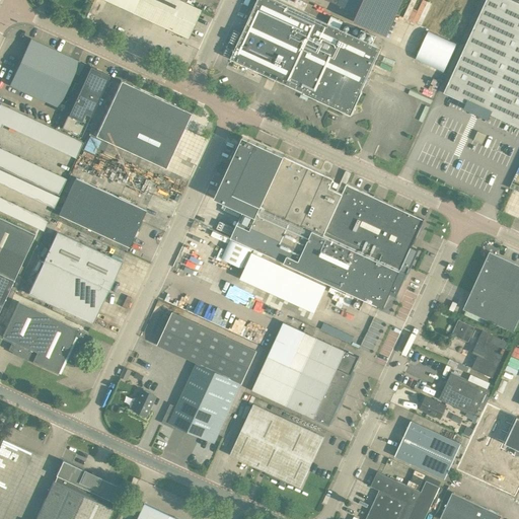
[(201,10),(179,0),(104,0),(188,39),(201,10)]
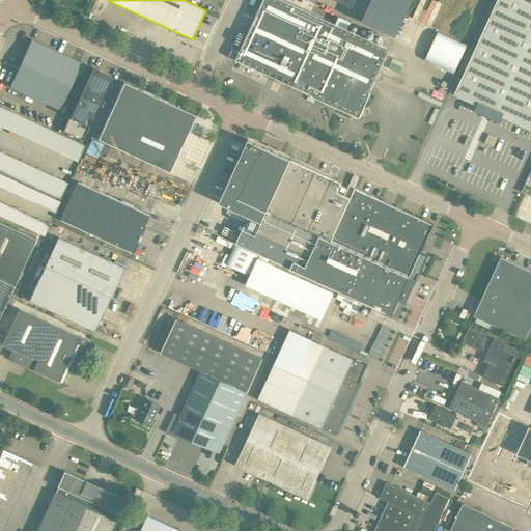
[(369,30),(366,37),(358,34),(361,27),(339,18),(336,24),(283,0),(262,0),(254,21),(249,31),(235,60),(311,94),(310,95),(320,100),(323,104),(326,103),(350,113),(351,117),(355,115),(359,117),(361,113),(365,112),(364,108),(370,93),(369,93),(390,49),(381,45),(385,36),(369,30)]
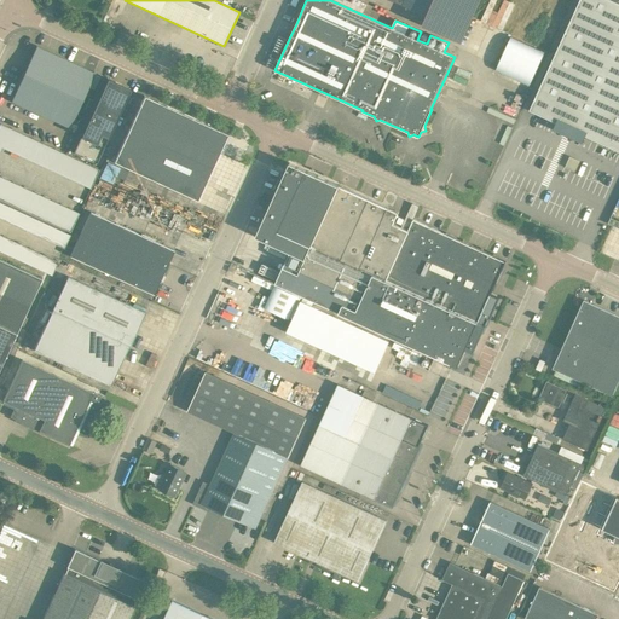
[(392,0),(426,16),(422,25),(461,44),(480,0),(392,0)]
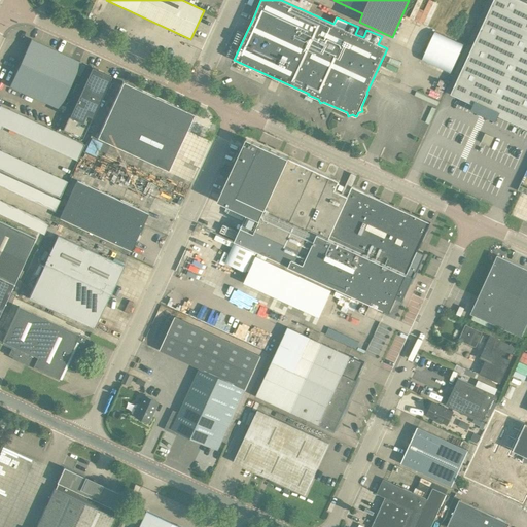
[(411,15),(433,26),(444,5),(432,0),(426,0),(422,9),(415,6),(411,15)]
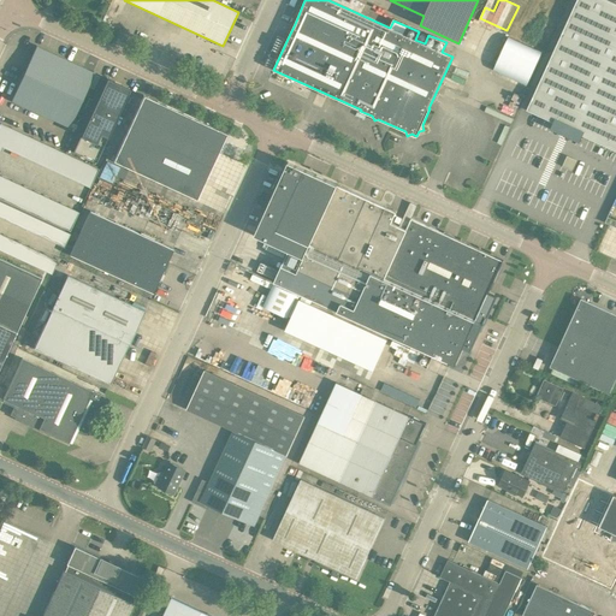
[(575,0),(526,110),(615,150),(615,1),(611,0),(575,0)]
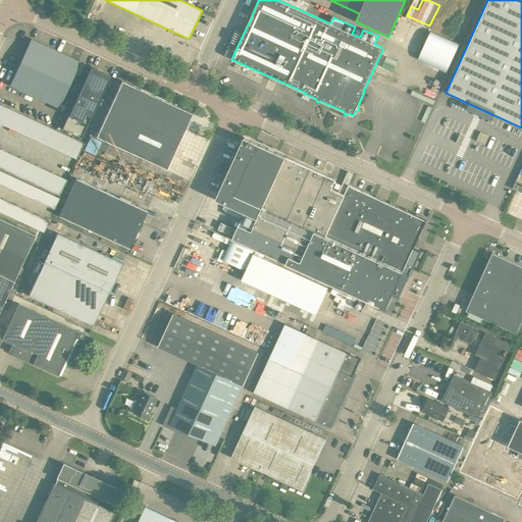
[(460,44),(431,31),(418,59),(447,72),(460,44)]
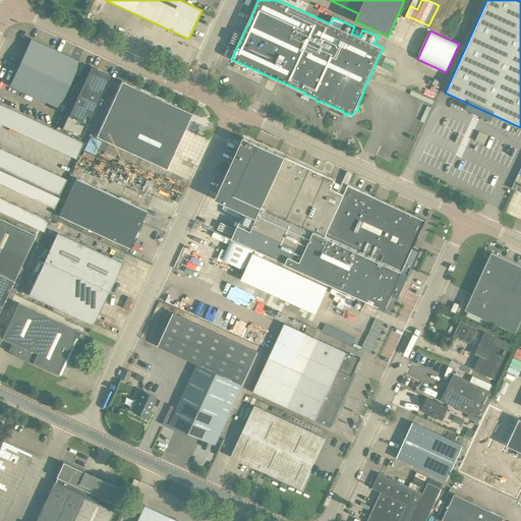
[(23,54),(9,85),(58,108),(79,61),(41,44),(41,43),(31,39),(23,54)]
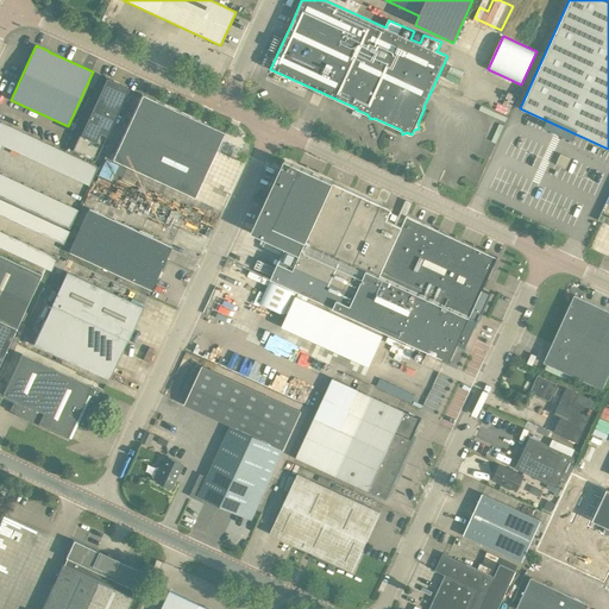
[(127,88),(121,85),(105,77),(71,151),(94,161),(127,88)]
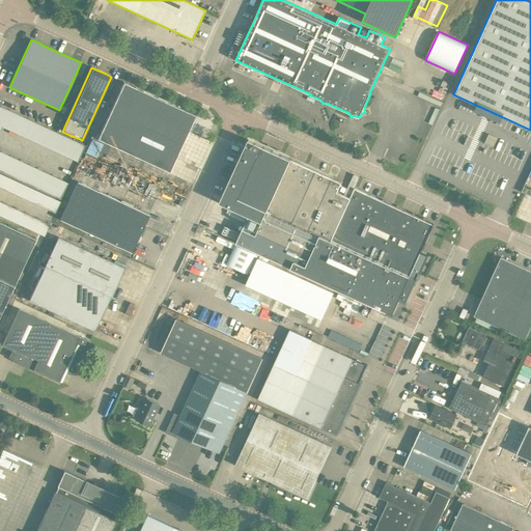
[(123,82),(122,85),(98,138),(169,171),(195,115),(123,82)]
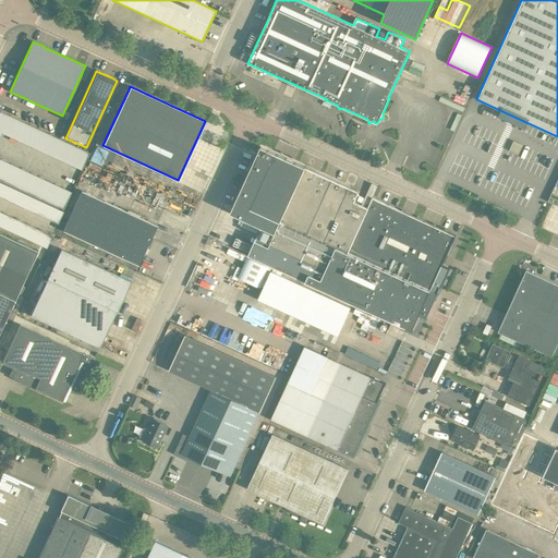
[(0,136),(2,133),(12,137),(20,120),(0,110),(0,136)]
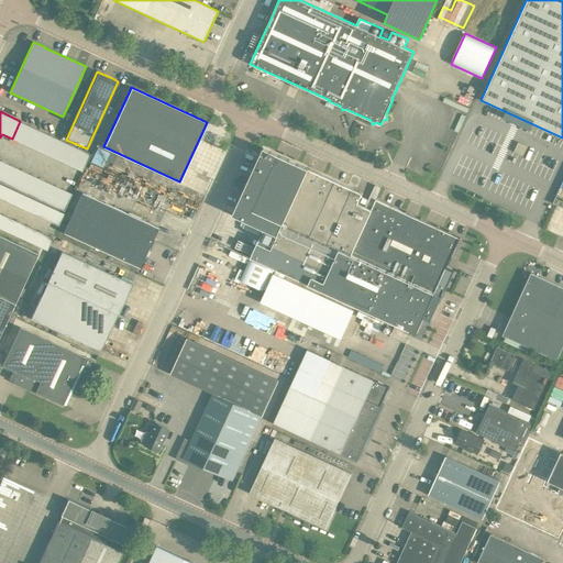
[(12,139),(22,143),(30,125),(20,121),(12,139)]
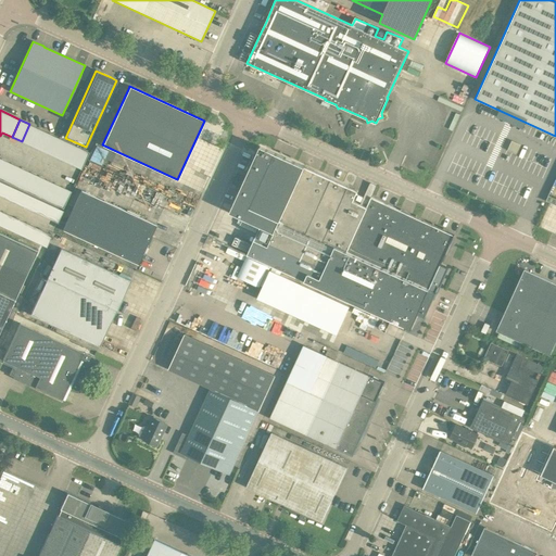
[(22,141),(32,146),(39,129),(29,124),(22,141)]
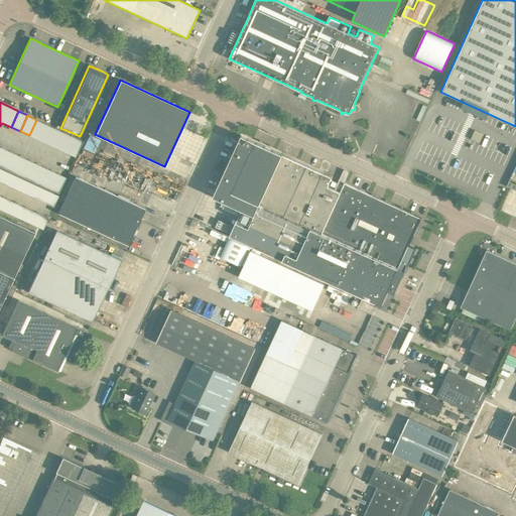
[(29,135),(38,140),(45,124),(36,120),(29,135)]
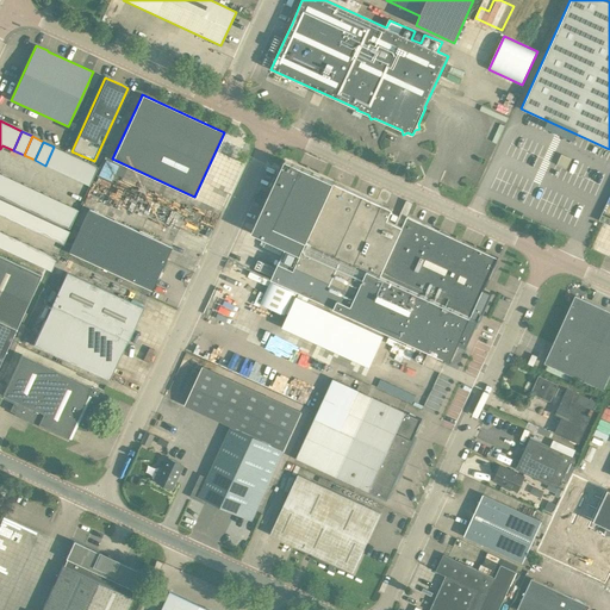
[(45,166),(56,170),(64,151),(54,147),(45,166)]
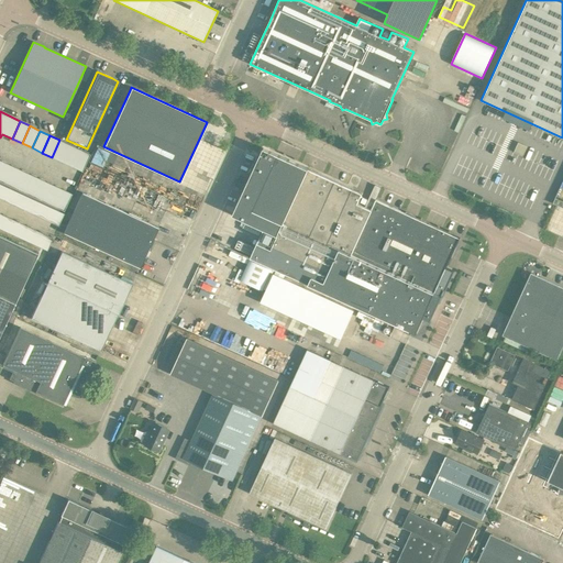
[(52,157),(62,162),(69,144),(59,140),(52,157)]
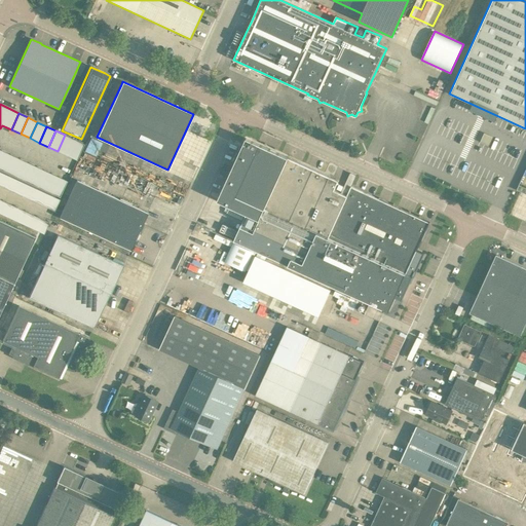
[(58,151),(67,155),(74,140),(65,135),(58,151)]
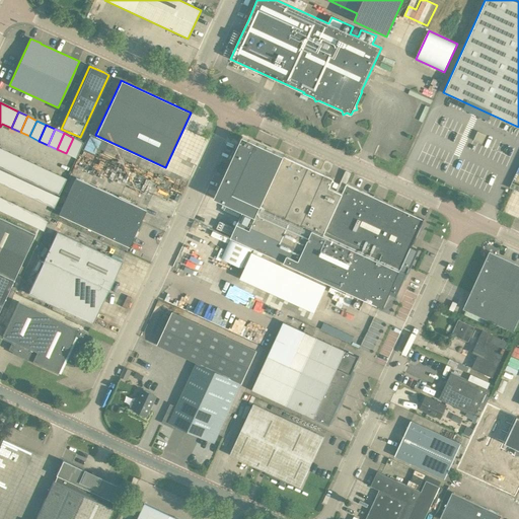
[(217,192),(215,198),(243,211),(231,237),(245,244),(245,245),(230,239),(221,257),(242,268),(250,248),(249,247),(250,246),(255,248),(253,252),(252,251),(240,278),(314,311),(326,286),(261,255),(262,251),(274,257),(277,258),(323,280),(348,291),(366,299),(378,304),(377,304),(383,307),(390,292),(395,295),(396,296),(408,273),(406,273),(409,268),(411,269),(418,250),(419,250),(412,246),(424,219),(423,219),(409,212),(394,206),(384,201),(373,196),(346,183),(342,193),(329,188),(334,177),(284,155),(242,137),(240,142),(238,145),(217,192)]
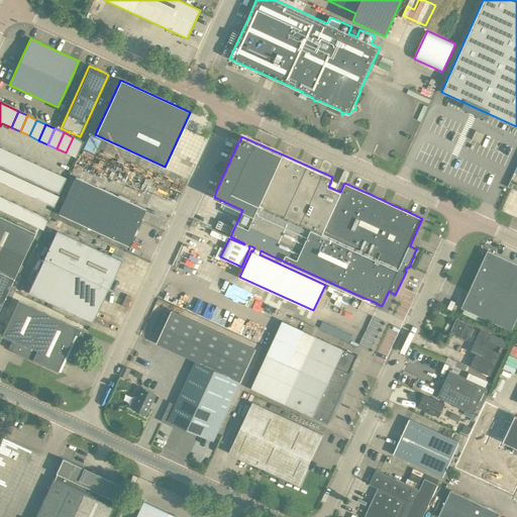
[(75,158),(83,141),(73,137),(66,152),(75,158)]
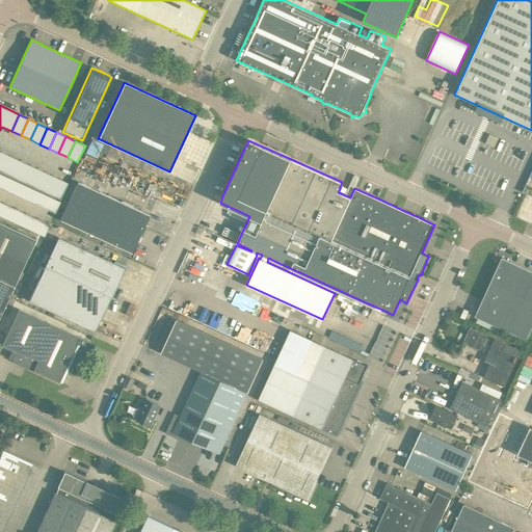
[(0,154),(0,170),(3,173),(10,156),(1,152),(0,154)]
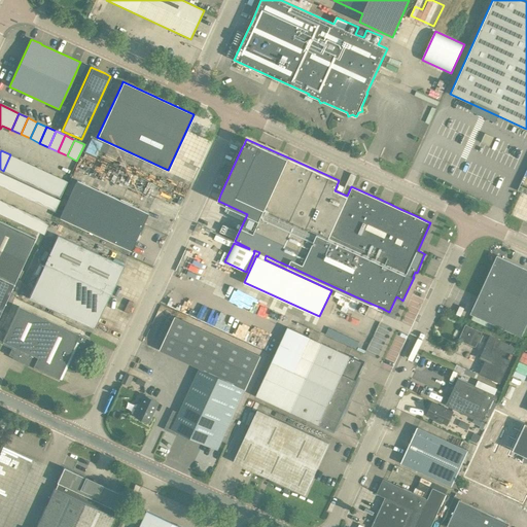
[(3,171),(12,175),(20,159),(10,154),(3,171)]
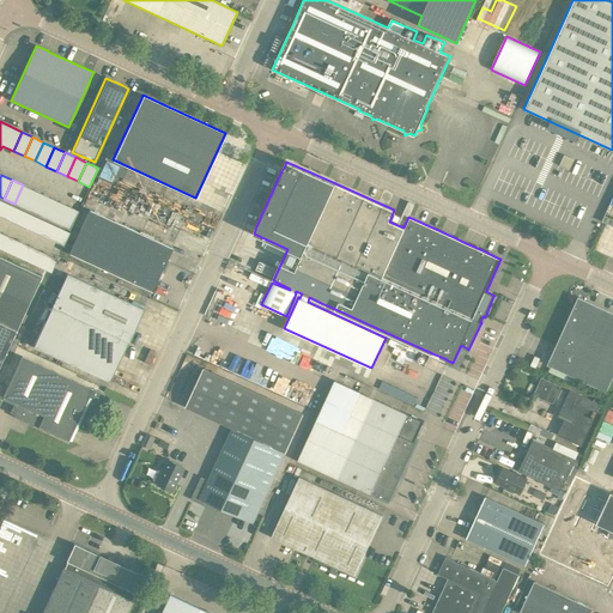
[(14,204),(25,210),(34,190),(23,184),(14,204)]
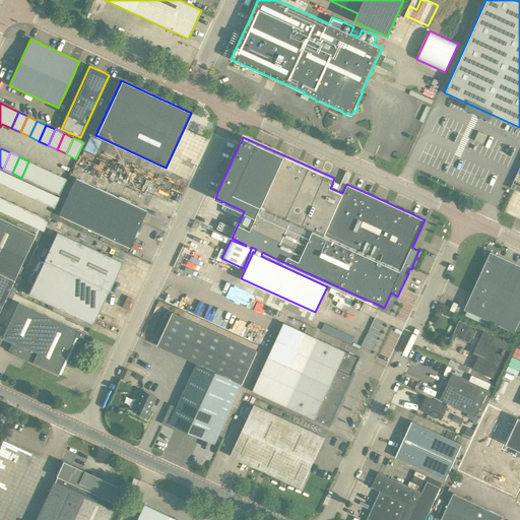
[(21,178),(28,181),(37,165),(28,161),(21,178)]
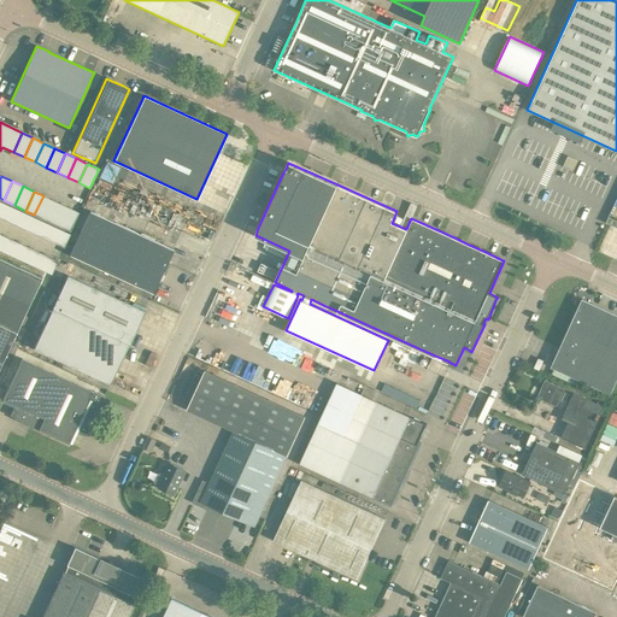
[(34,215),(43,218),(52,200),(43,195),(34,215)]
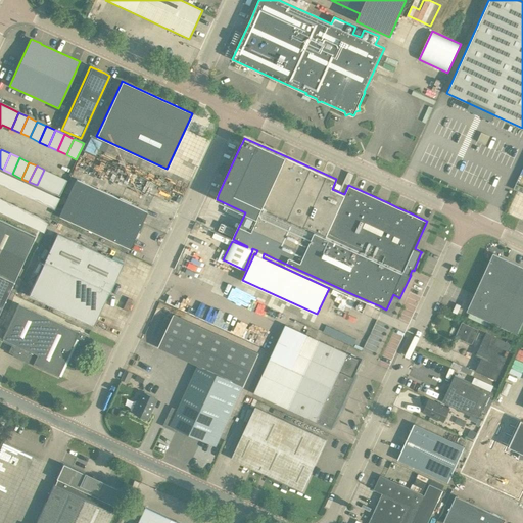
[(37,185),(44,189),(51,173),(44,170),(37,185)]
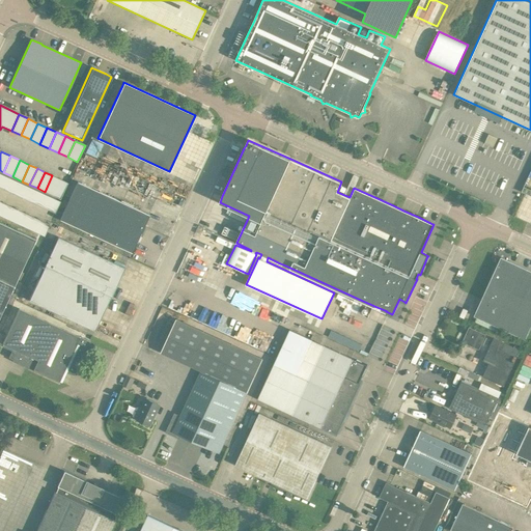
[(4,175),(0,183),(0,187),(9,192),(16,180),(4,175)]
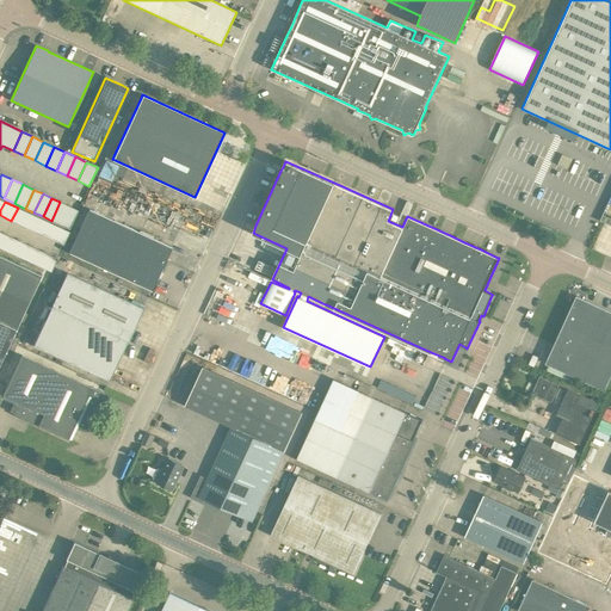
[(51,221),(60,224),(69,205),(60,202),(51,221)]
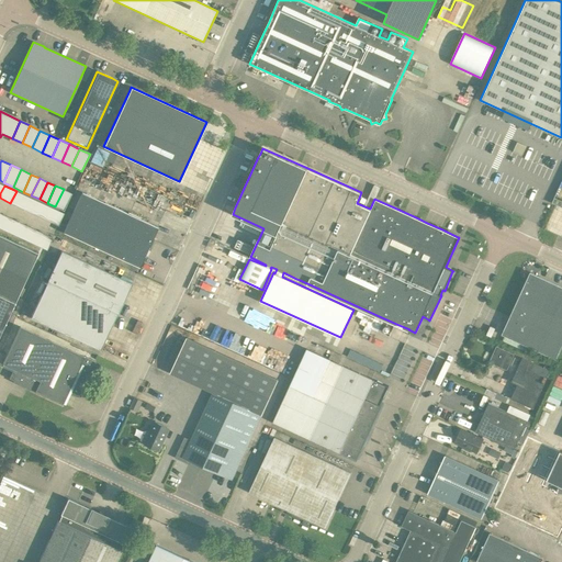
[(55,206),(64,211),(71,193),(64,189),(55,206)]
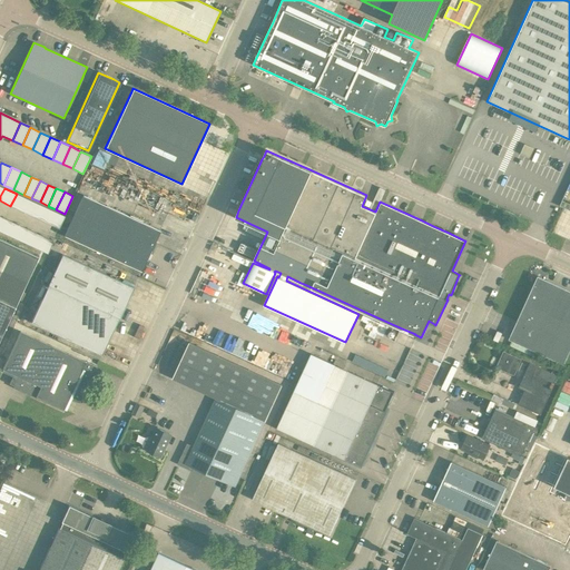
[(17,194),(10,206),(22,212),(28,199),(17,194)]
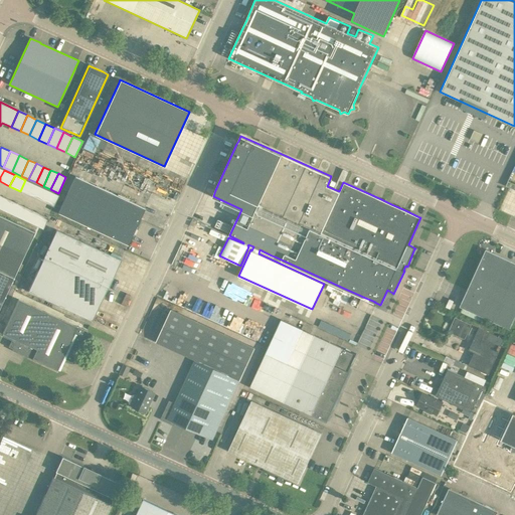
[(128,245),(139,219),(145,208),(75,176),(58,213),(128,245)]
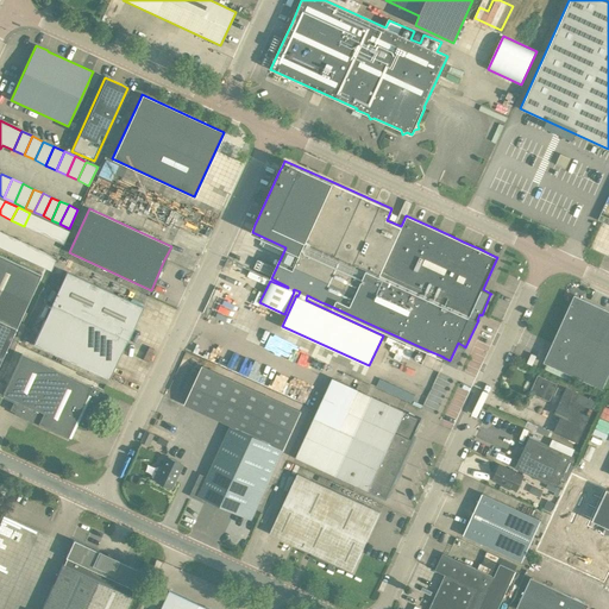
[(30,213),(24,226),(37,232),(43,219),(30,213)]
